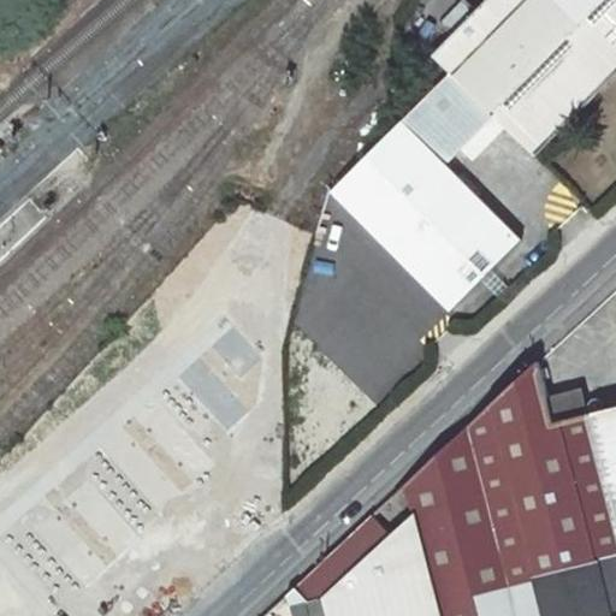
[(533,150),(615,69),(615,0),(486,0),(432,55),(446,69),(492,113),(503,124),(533,152),(533,150)]
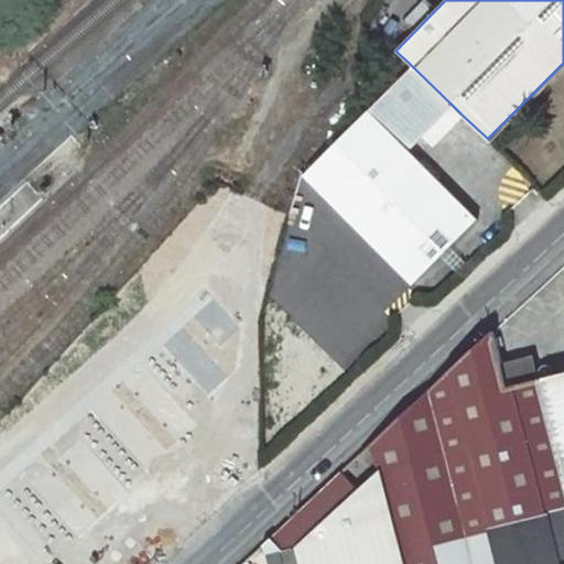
[(304,170),(414,280),(477,217),(408,149),(423,133),(451,104),(409,63),(366,107),(304,170)]
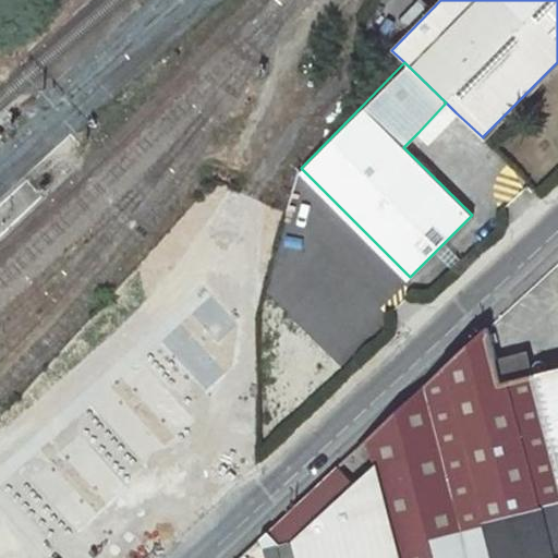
[(446,102),(419,132),(428,142),(456,112),(446,102)]
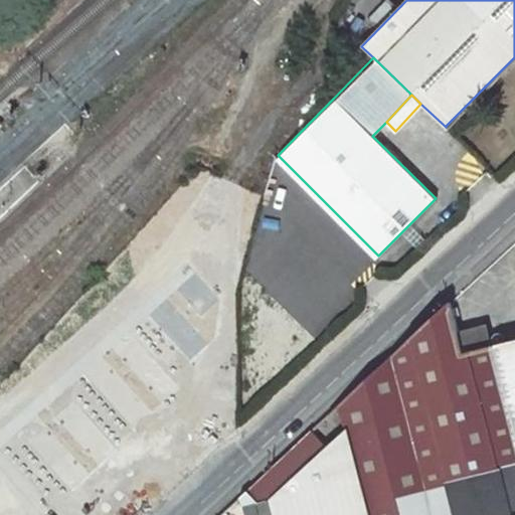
[(514,514),(514,340),(464,353),(452,301),(338,405),(346,430),(327,448),(312,431),(292,449),(307,466),(269,500),(255,504),(259,514),(514,514)]
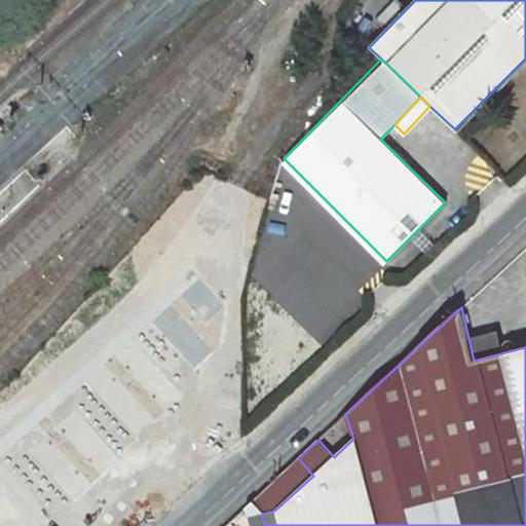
[(110,525),(121,525),(155,496),(148,492),(110,525)]
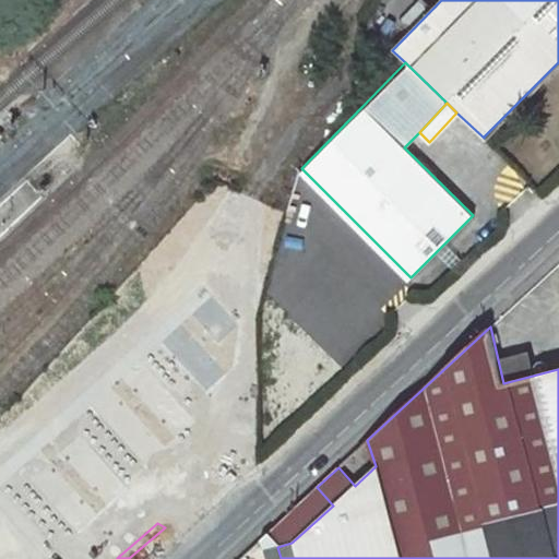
[(281,558),(277,547),(262,550),(264,558),(281,558)]
